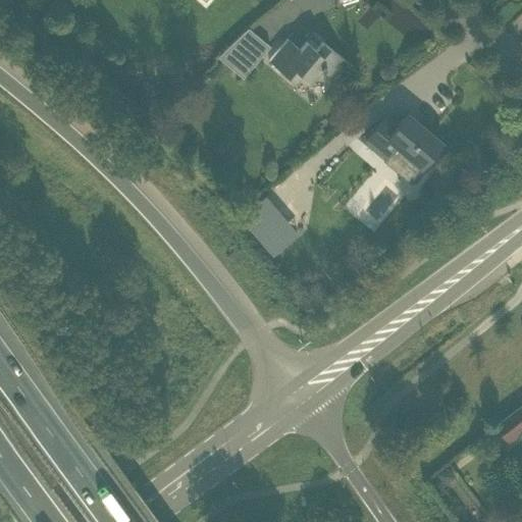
[(243,77),(270,46),(248,28),(217,56),(243,77)]
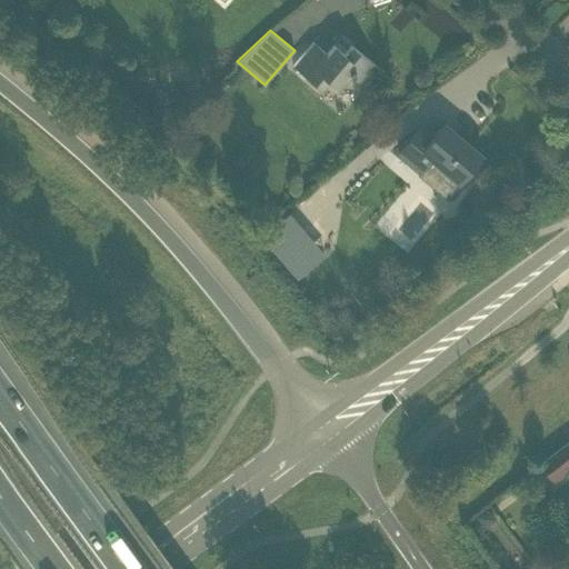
[(365,87),(365,86),(379,69),(351,45),(343,53),(333,45),(327,53),(312,42),(299,59),(292,66),(321,90),(328,81),(339,90),(351,76),(365,87)]
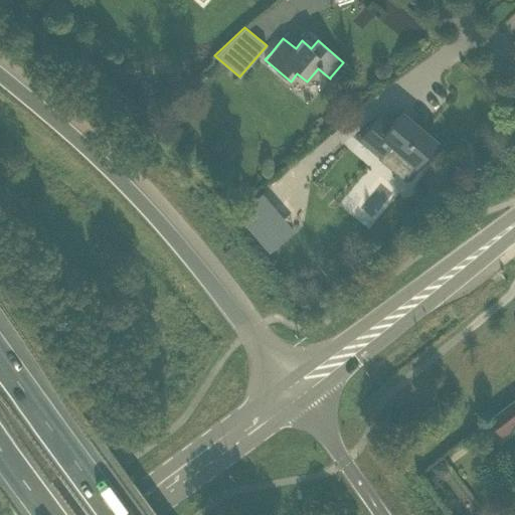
[(391,145),(415,166),(437,141),(401,112),(391,124),(380,115),(360,138),(382,156),(391,145)]
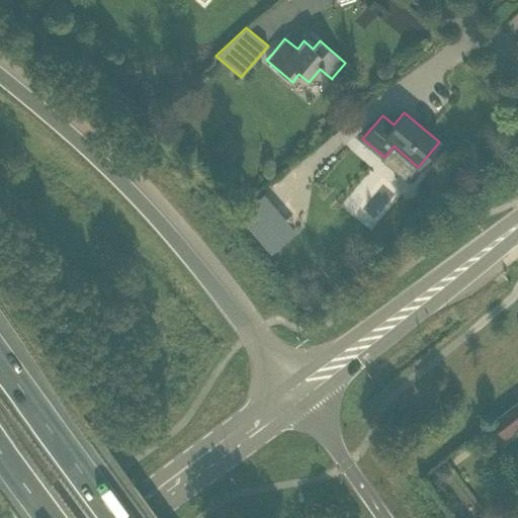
[(517,403),(494,422),(506,438),(517,428),(517,403)]
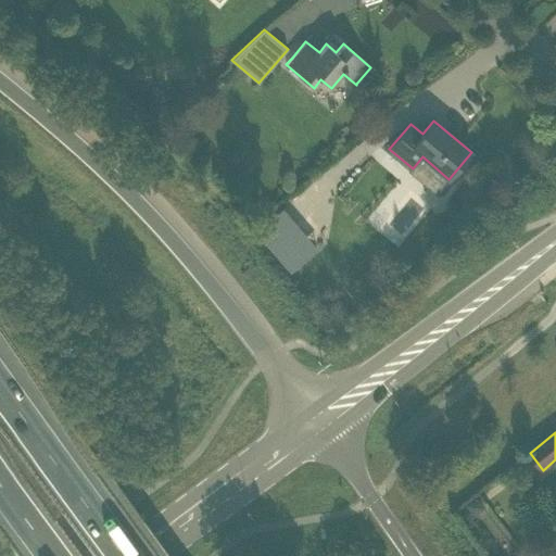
[(476,496),(465,505),(474,517),(484,508),(476,496)]
